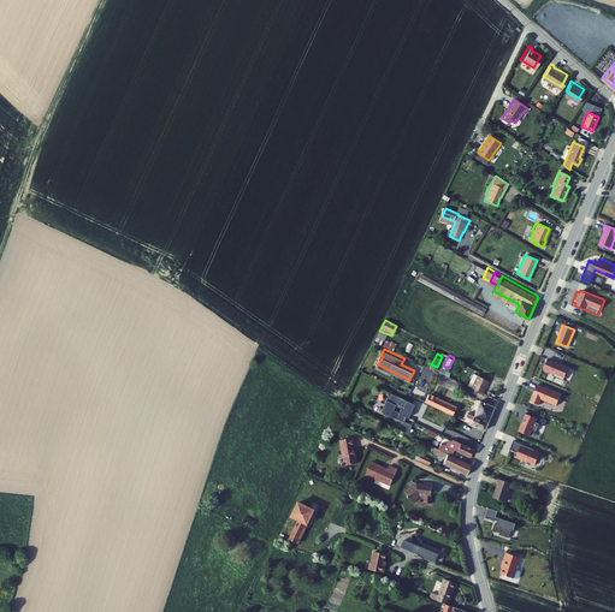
[(568,367),(548,358),(543,369),(554,373),(553,375),(563,380),(568,367)]
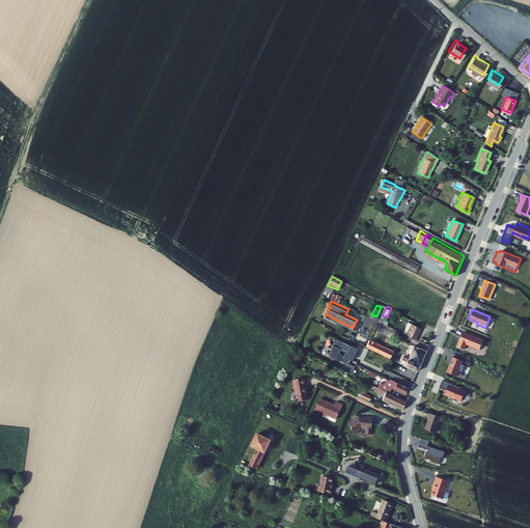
[(410,325),(407,323),(400,334),(405,335),(410,325)]
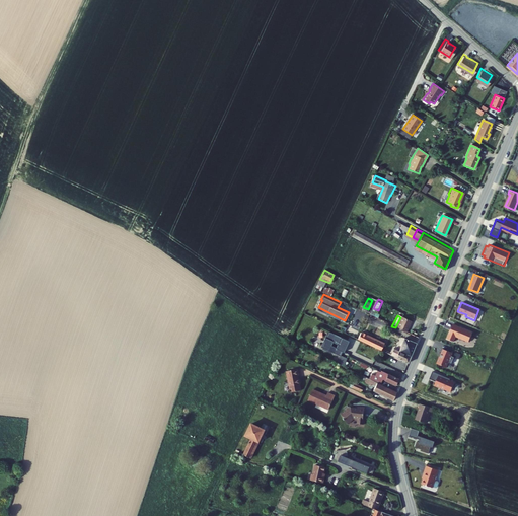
[(410,321),(400,317),(395,327),(404,333),(410,321)]
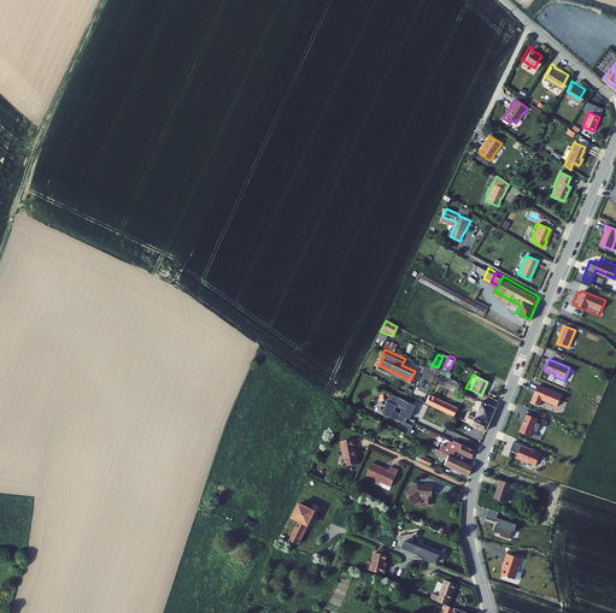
[(412,402),(388,390),(379,411),(399,420),(404,411),(408,413),(412,402)]
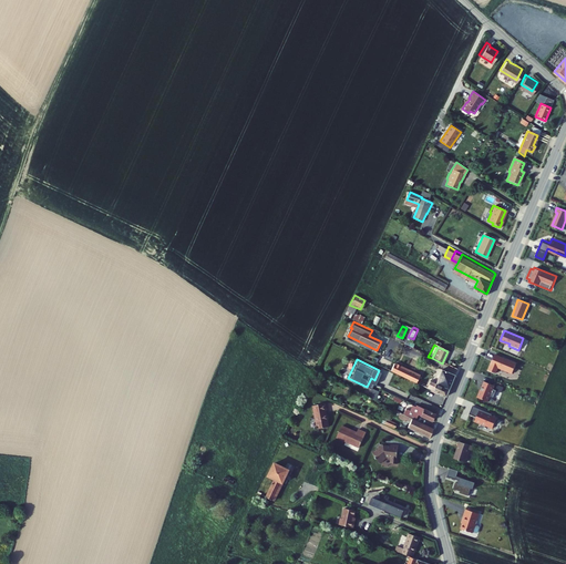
[(389,370),(430,390),(433,383),(392,362),(389,370)]
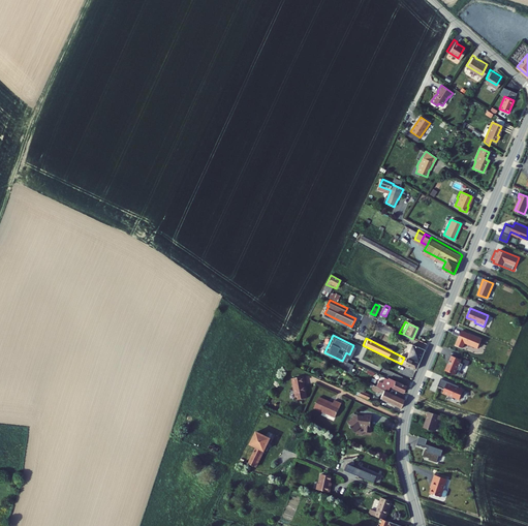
[(422,351),(409,345),(404,358),(416,364),(422,351)]
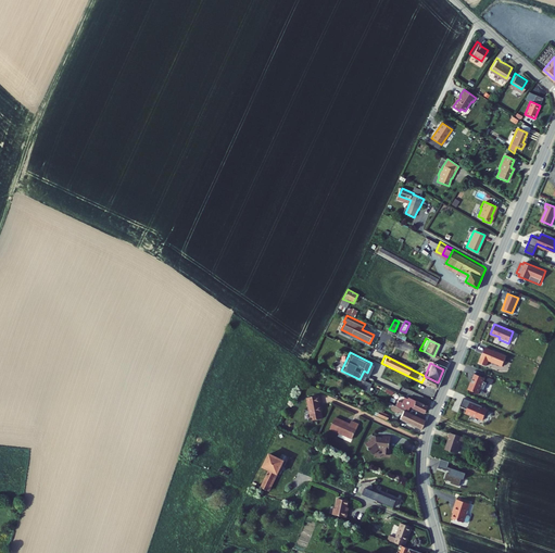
[(483,378),(472,374),(470,379),(471,379),(467,389),(477,393),(479,388),(482,389),(486,382),(481,380),(483,378)]
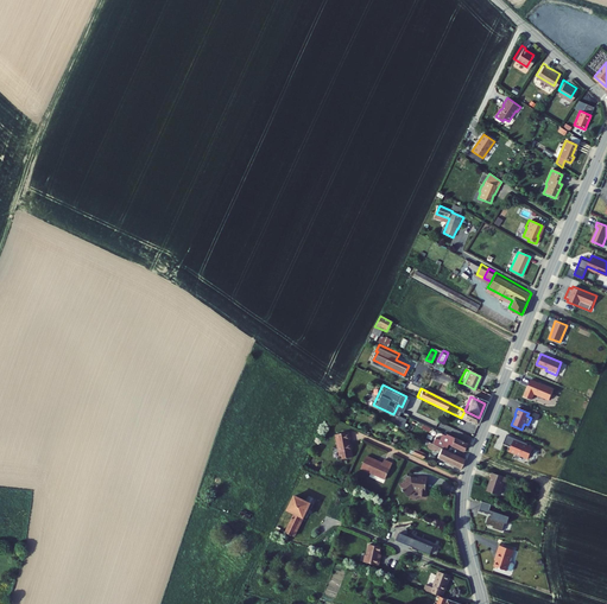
[(476,425),(479,418),(465,411),(461,418),(476,425)]
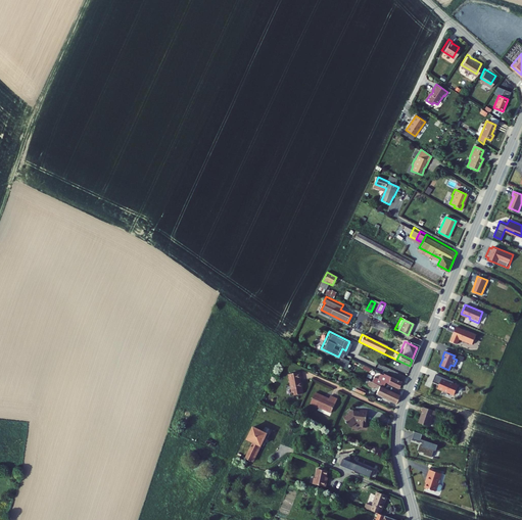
[(347,358),(341,355),(336,365),(342,368),(347,358)]
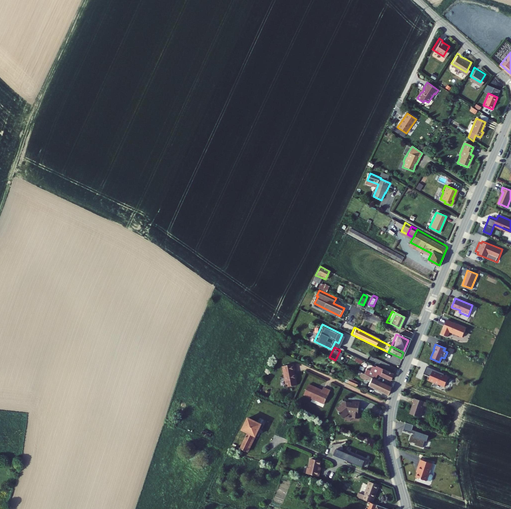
[(290,368),(289,361),(278,363),(282,384),(292,382),(291,376),(290,371),(289,368),(290,368)]
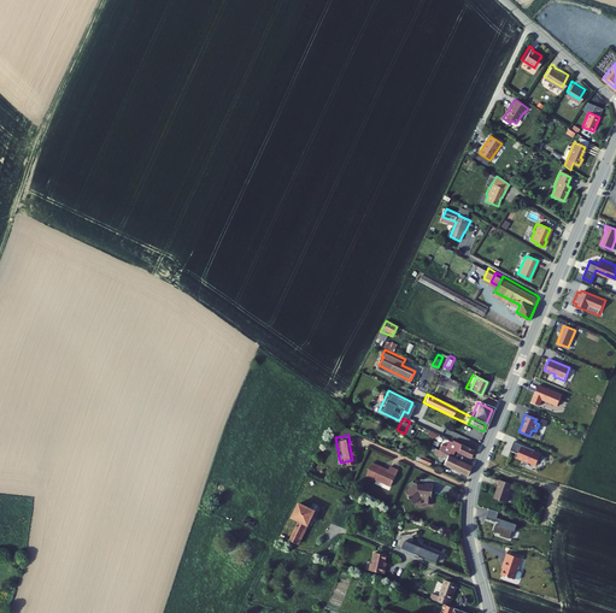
[(471,451),(447,438),(444,444),(439,442),(436,449),(451,455),(452,452),(468,458),(471,451)]
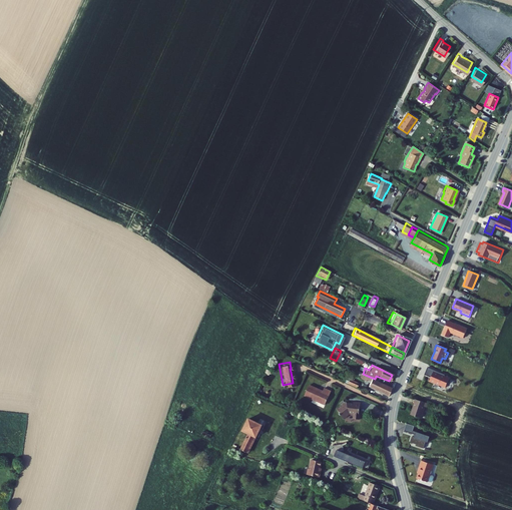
[(445,374),(427,366),(424,374),(431,377),(429,380),(445,387),(449,378),(444,376),(445,374)]
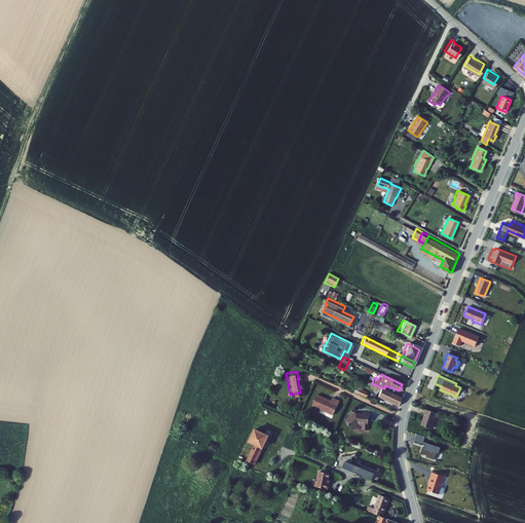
[(372,383),(359,376),(358,380),(369,385),(369,386),(376,390),(374,396),(398,407),(401,397),(384,388),(372,383)]
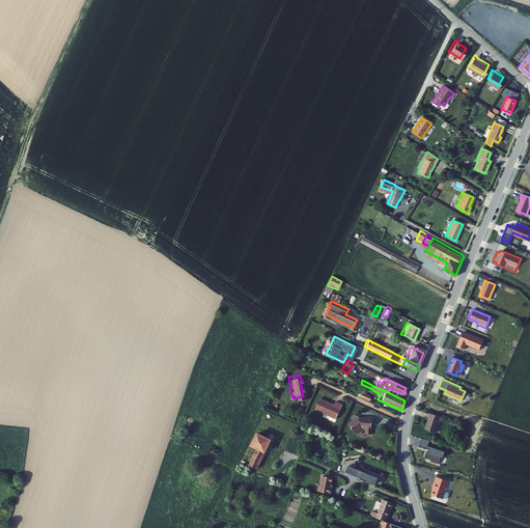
[(335,418),(342,405),(335,400),(333,405),(329,404),(330,403),(319,397),(314,408),(335,418)]
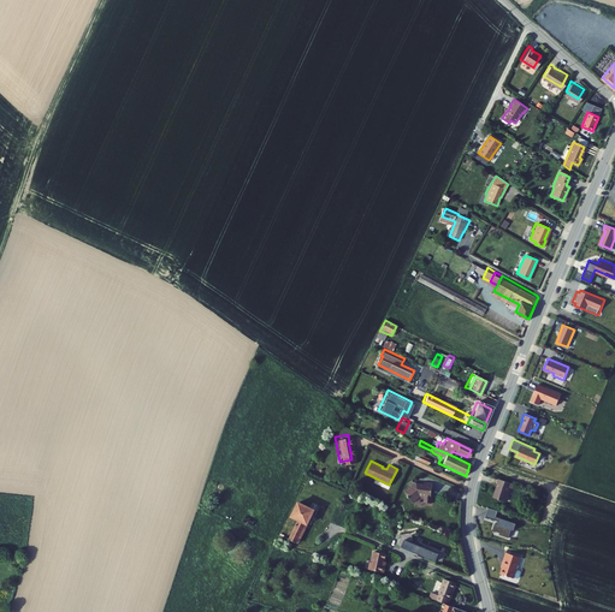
[(492,497),(506,501),(509,487),(512,488),(513,483),(498,479),(492,497)]
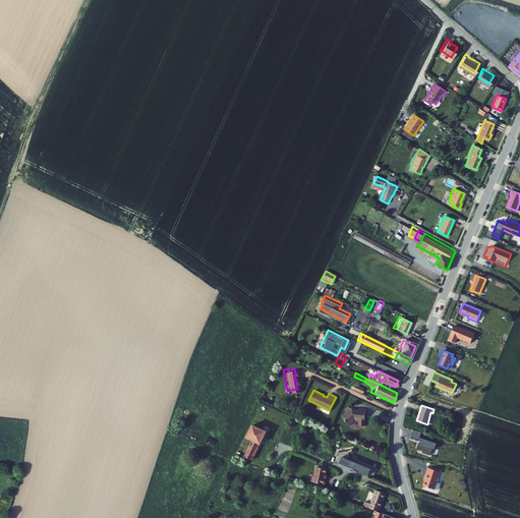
[(340,413),(347,421),(348,422),(354,418),(359,419),(358,423),(363,424),(364,420),(363,419),(365,407),(358,406),(358,408),(355,407),(355,408),(351,407),(350,406),(340,413)]
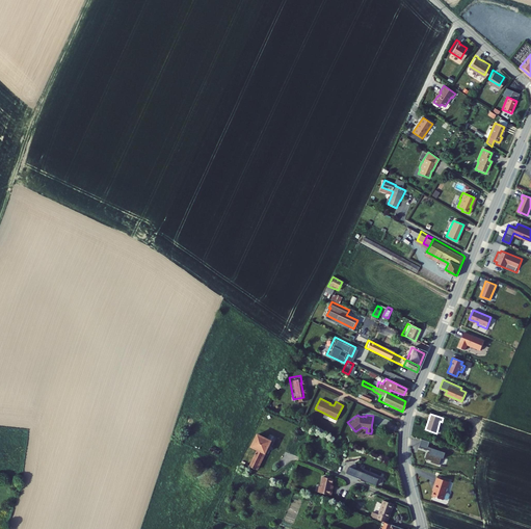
[(260,426),(257,432),(270,439),(273,433),(260,426)]
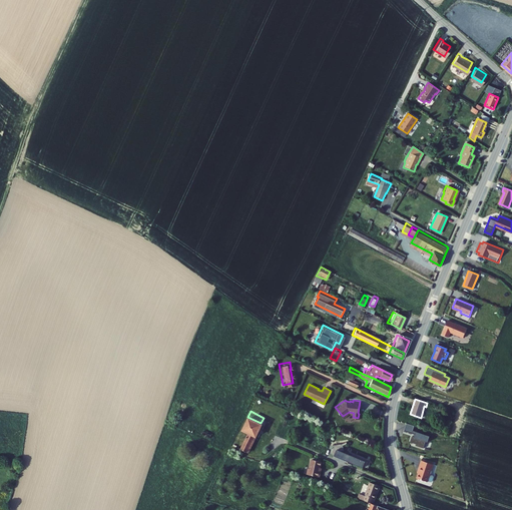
[(261,423),(247,417),(241,429),(247,431),(239,447),(246,450),(253,434),(256,435),(261,423)]
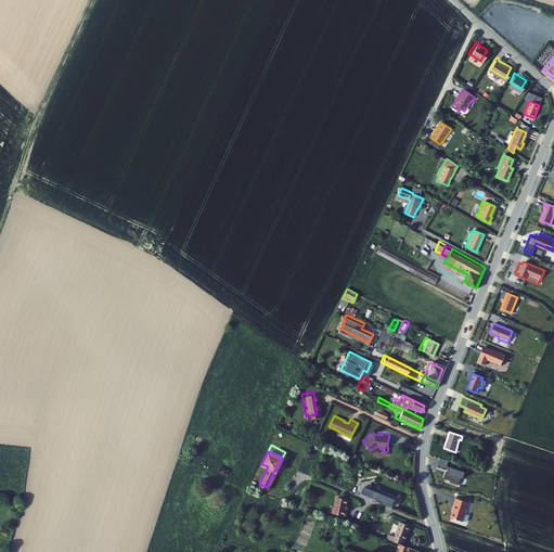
[(465,472),(447,466),(447,469),(450,470),(449,473),(447,472),(445,478),(450,480),(450,483),(459,486),(461,477),(463,478),(465,472)]
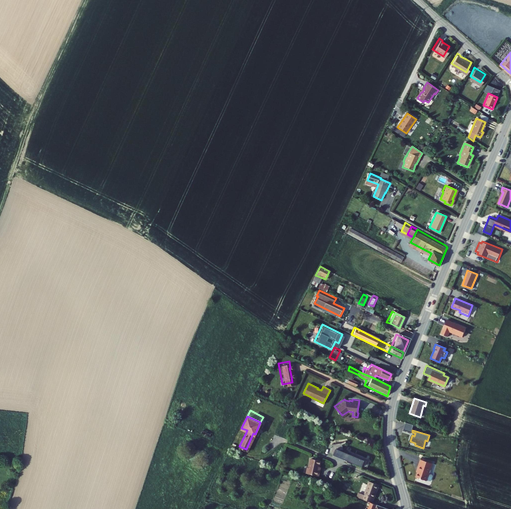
[(341,441),(330,442),(331,453),(335,453),(361,465),(364,459),(342,449),(342,443),(346,441),(345,439),(341,441)]
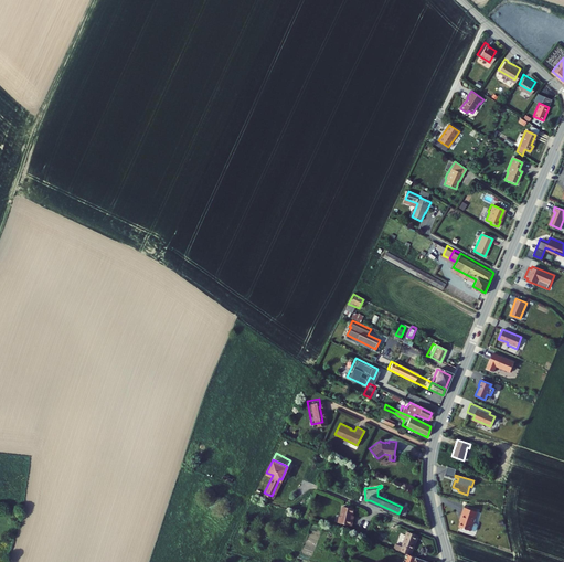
[(351,506),(340,504),(338,513),(337,513),(334,520),(349,523),(350,517),(349,517),(351,506)]
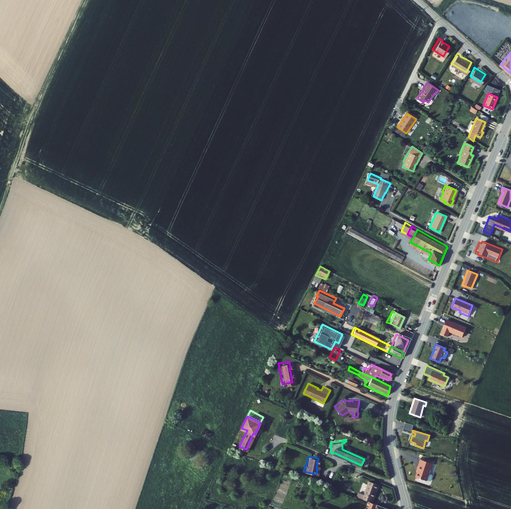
[(417,478),(427,481),(432,464),(420,460),(418,466),(420,466),(418,473),(417,478)]
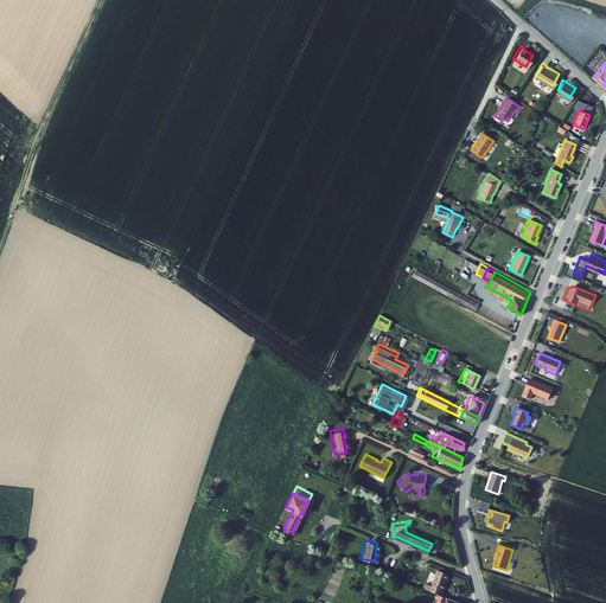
[(442,572),(433,568),(425,589),(437,594),(440,583),(438,582),(442,572)]
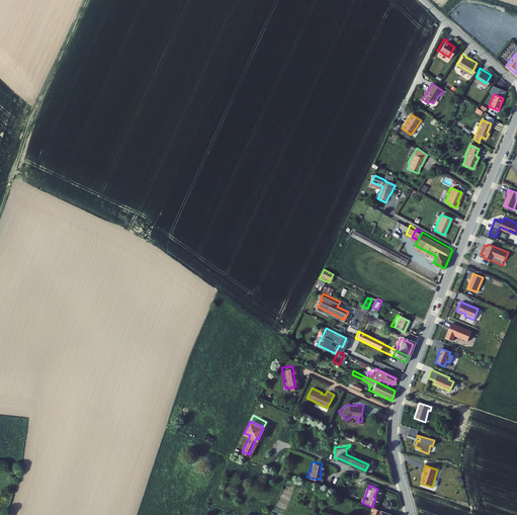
[(389,514),(365,506),(364,511),(371,513),(370,514),(389,514)]
